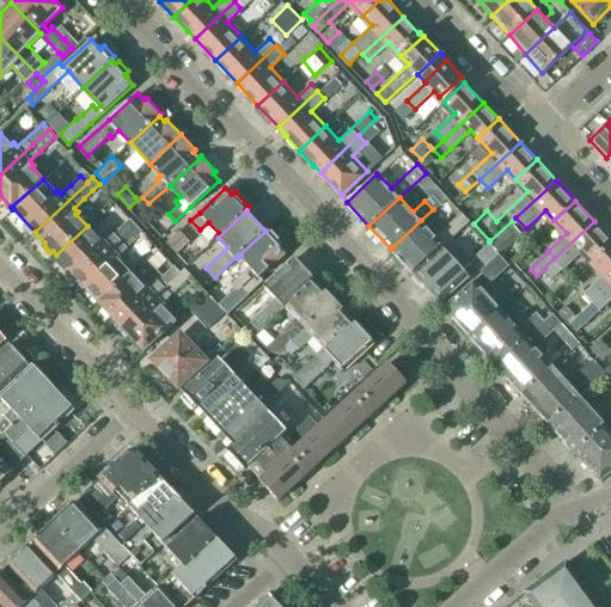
[(413,271),(440,246),(443,243),(469,219),(462,210),(434,234),(421,220),(391,249),(413,271)]
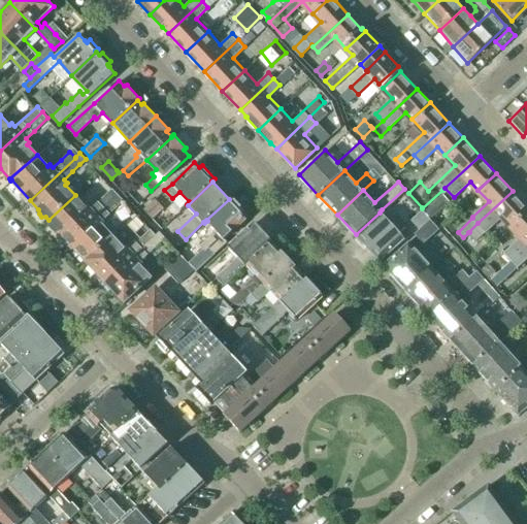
[(67,240),(118,194),(111,188),(98,200),(91,207),(88,204),(85,206),(75,195),(48,220),(52,223),(52,227),(55,231),(59,231),(67,240)]
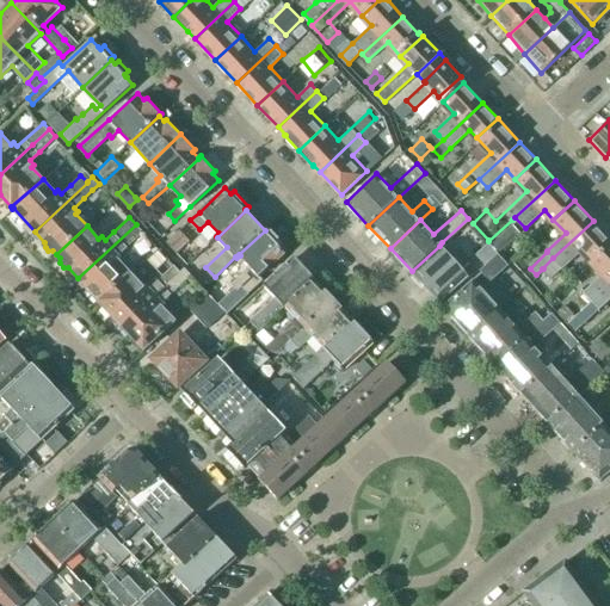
[(512,220),(488,241),(498,252),(522,230),(512,220)]
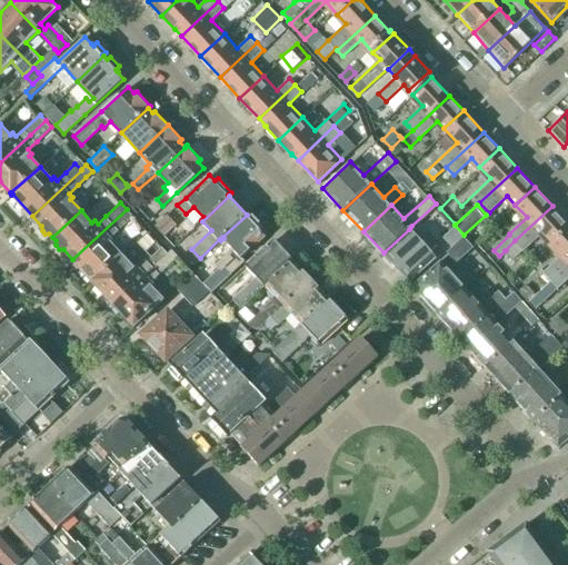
[(515,240),(522,249),(524,250),(541,234),(550,243),(567,226),(567,222),(552,206),(515,240)]
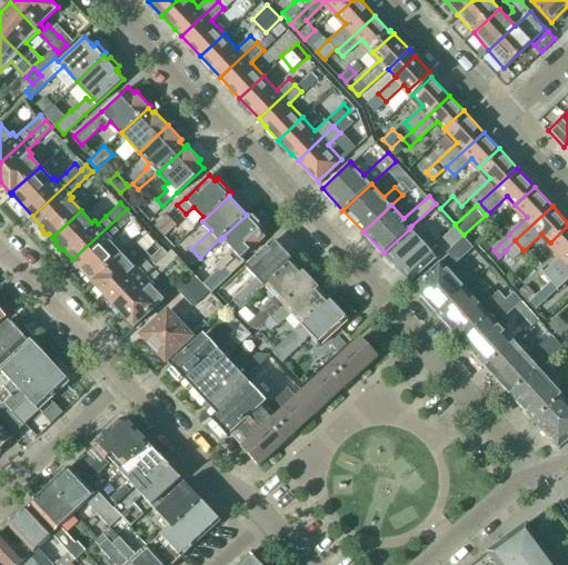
[(93,283),(122,255),(111,243),(113,240),(110,237),(119,229),(118,229),(132,215),(127,209),(72,259),(93,281),(92,281),(93,283)]
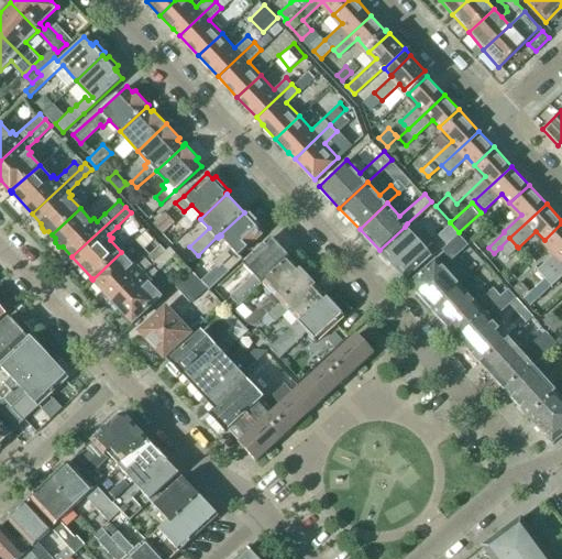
[(217,264),(201,280),(209,287),(242,258),(240,254),(263,232),(257,227),(260,223),(246,209),(244,212),(220,234),(221,236),(230,244),(212,260),(217,264)]
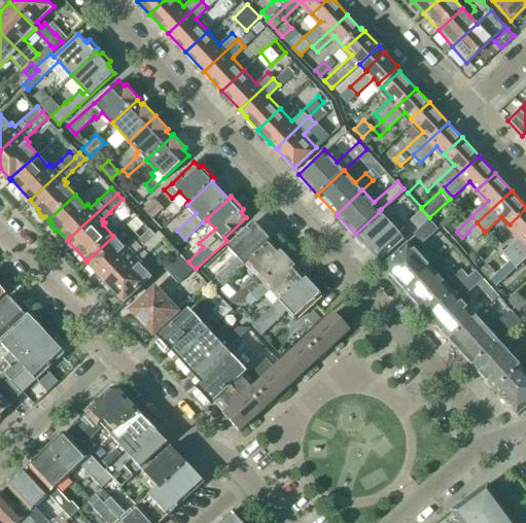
[(152,217),(165,206),(154,197),(143,207),(152,217)]
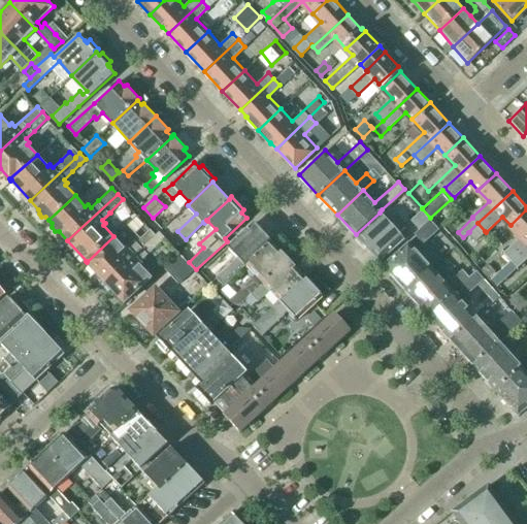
[(430,218),(422,208),(422,207),(412,218),(420,227),(430,218)]
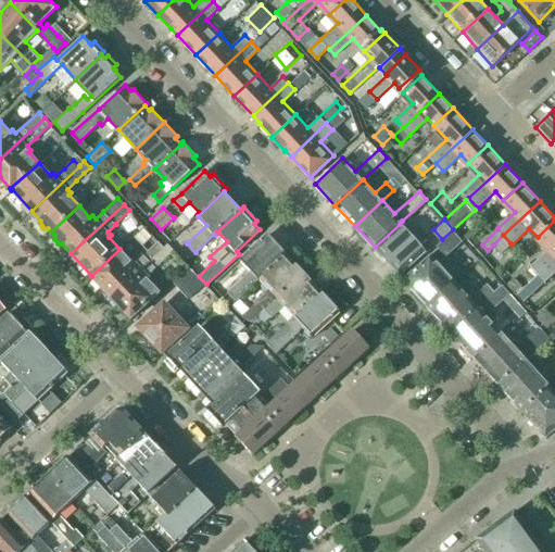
[(538,272),(554,255),(554,221),(538,237),(549,249),(531,265),(538,272)]
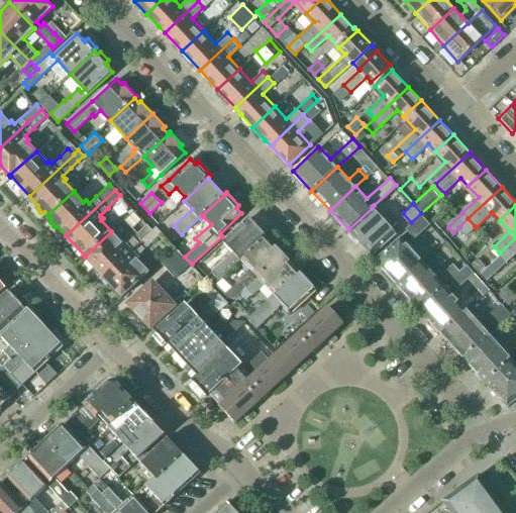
[(372,208),(348,229),(373,255),(395,234),(389,227),(397,220),(387,209),(380,216),(372,208)]
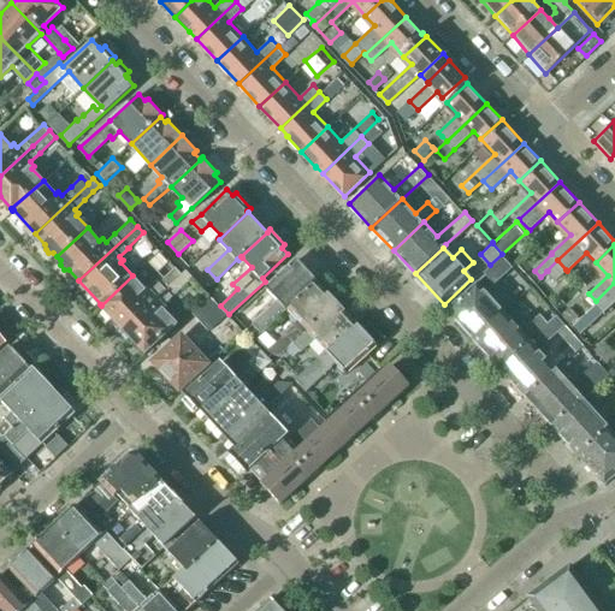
[(514,266),(502,254),(490,265),(484,271),(495,282),(514,266)]
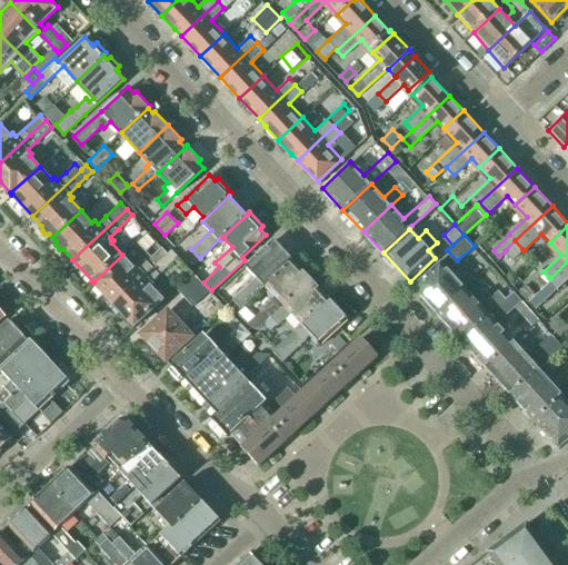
[(267,285),(294,260),(294,259),(275,238),(246,265),(260,280),(256,284),(253,280),(229,304),(237,310),(240,307),(250,298),(251,298),(265,285),(265,286),(267,285)]
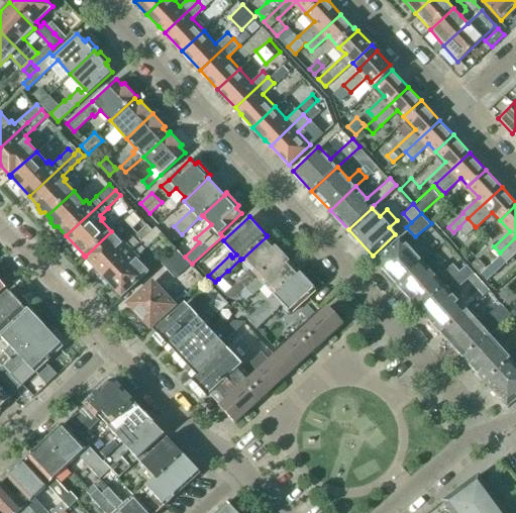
[(148,234),(103,277),(109,283),(110,282),(122,295),(148,272),(137,261),(140,259),(137,255),(162,232),(155,224),(146,232),(148,234)]
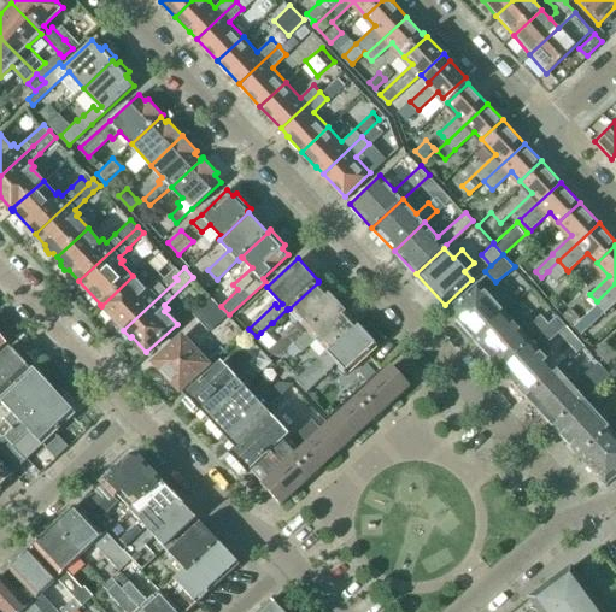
[(177,280),(175,277),(170,272),(151,290),(146,286),(144,289),(133,276),(101,306),(116,321),(115,321),(123,330),(177,280)]
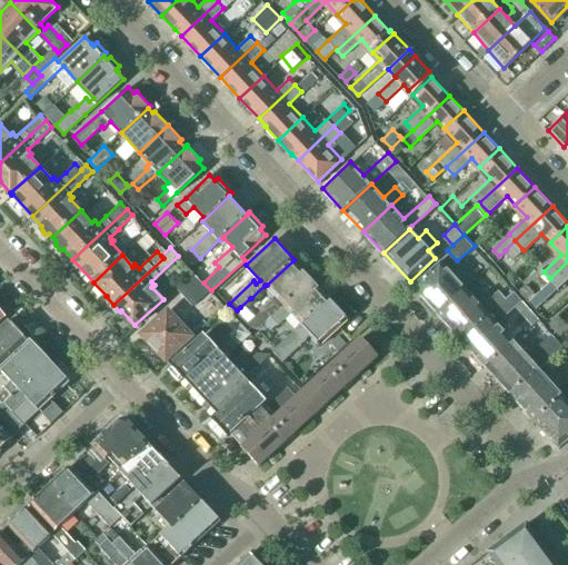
[(437,311),(466,287),(441,259),(414,285),(437,311)]
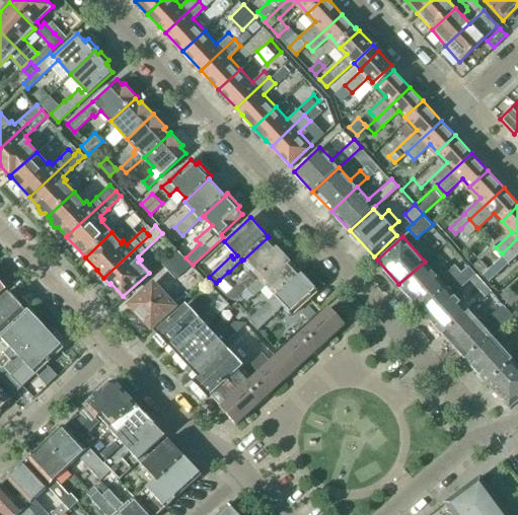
[(247,288),(284,254),(268,237),(243,260),(254,272),(251,275),(248,273),(240,280),(247,287),(247,288)]
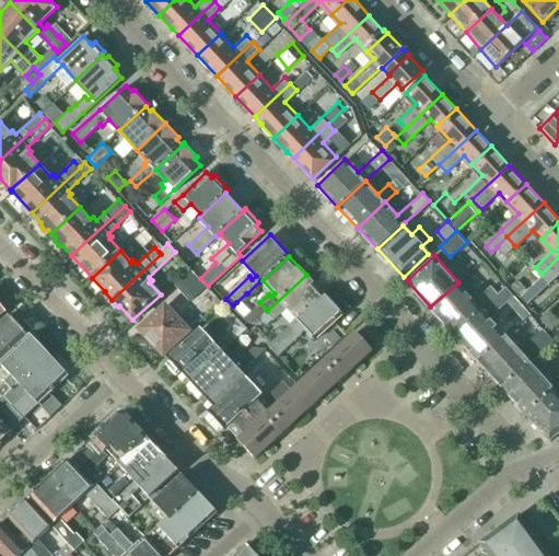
[(558,257),(542,274),(550,282),(558,274),(558,257)]
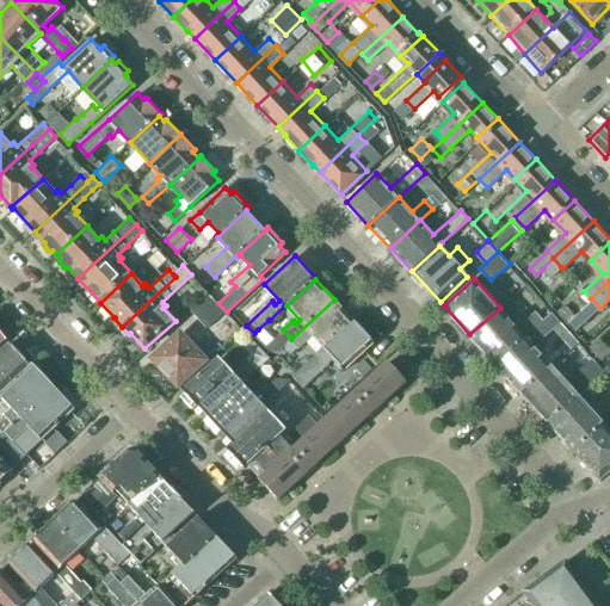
[(201,319),(219,303),(208,292),(191,309),(201,319)]
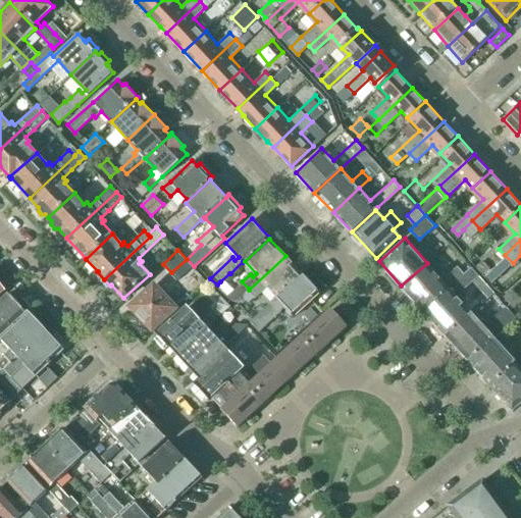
[(278,297),(304,274),(302,272),(302,273),(285,256),(249,290),(249,289),(243,295),(250,302),(264,289),(262,287),(265,282),(277,296),(278,297)]
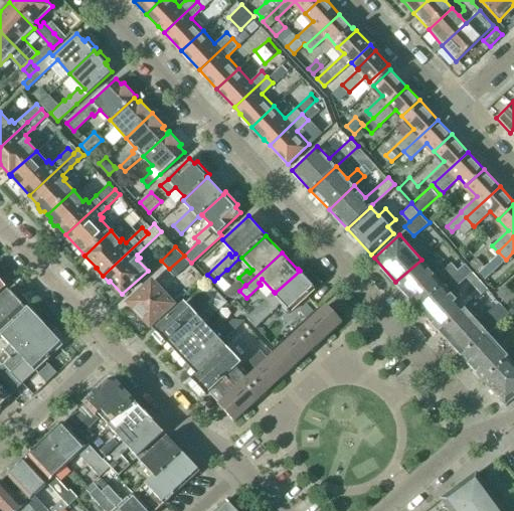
[(483,263),(476,254),(469,262),(478,270),(484,264),(483,263)]
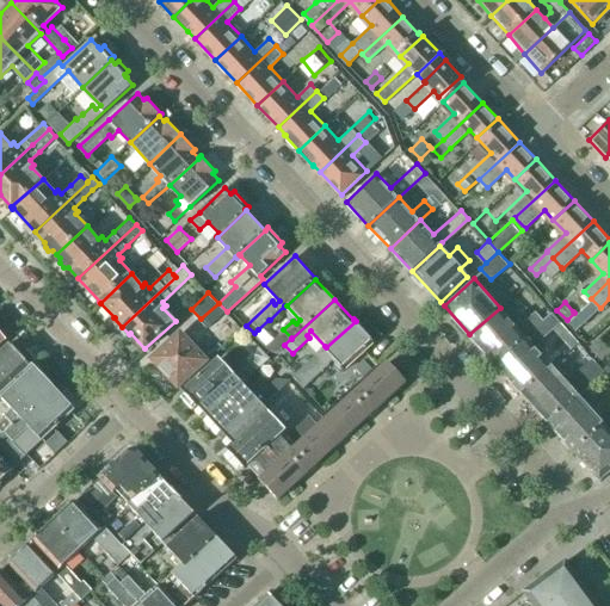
[(544,320),(543,319),(536,310),(523,321),(521,317),(515,323),(500,308),(469,334),(495,364),(544,320)]
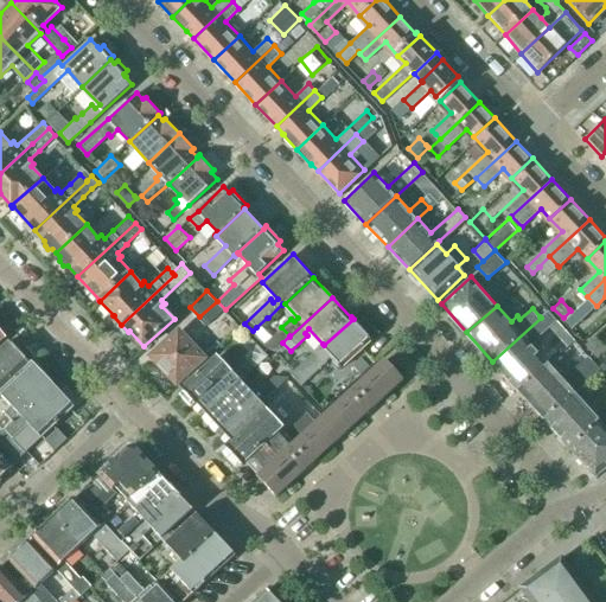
[(582,315),(576,308),(565,319),(573,327),(584,316),(582,315)]
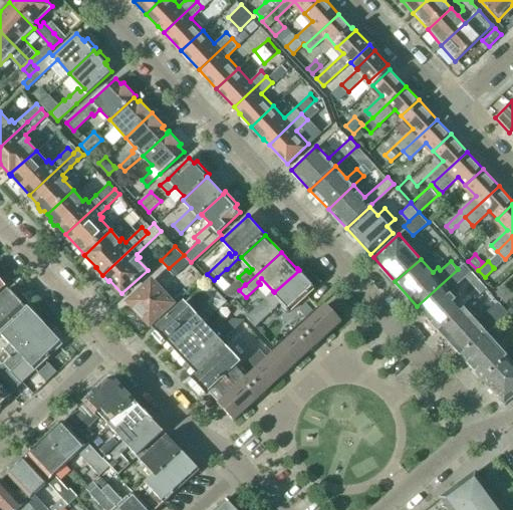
[(464,262),(457,268),(458,269),(417,306),(439,330),(465,307),(454,295),(460,289),(456,285),(472,271),(464,262)]
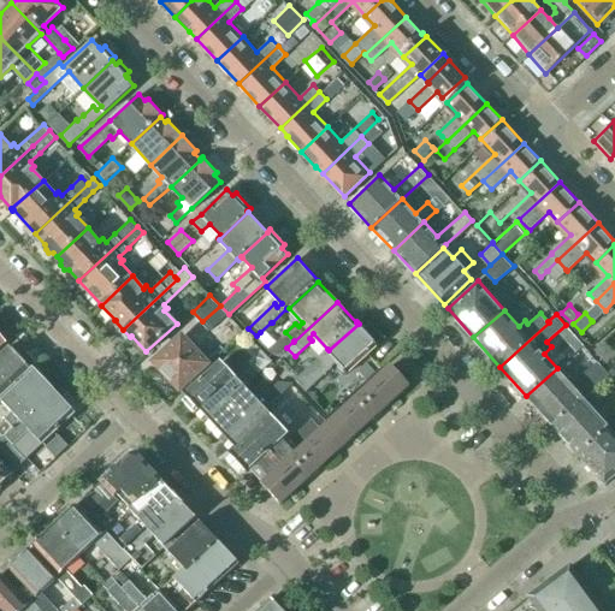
[(329,350),(327,349),(326,350),(296,379),(305,387),(330,363),(327,360),(331,356),(347,373),(378,344),(359,324),(329,350)]
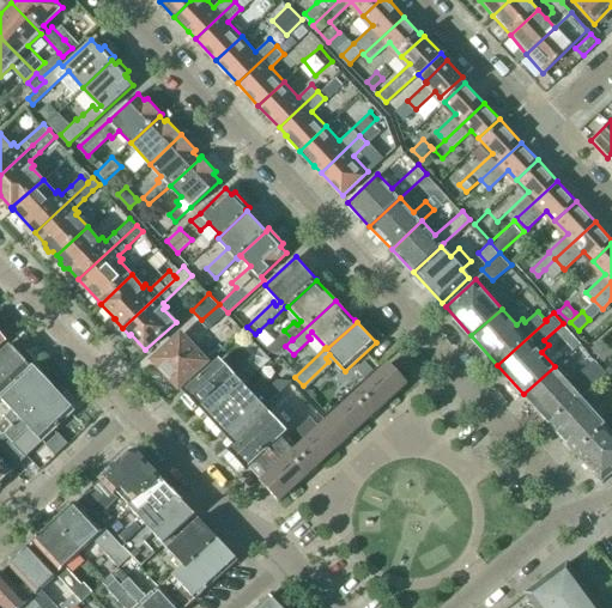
[(203,354),(181,332),(153,358),(180,387),(207,360),(222,350),(216,344),(203,354)]
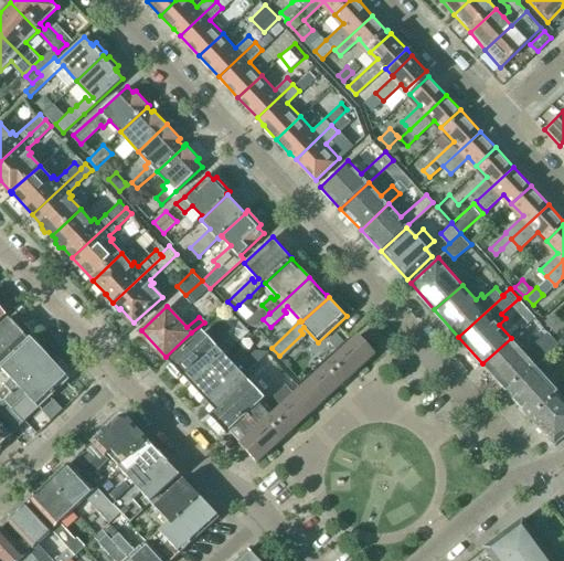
[(259,317),(255,311),(246,320),(253,327),(263,319),(259,317)]
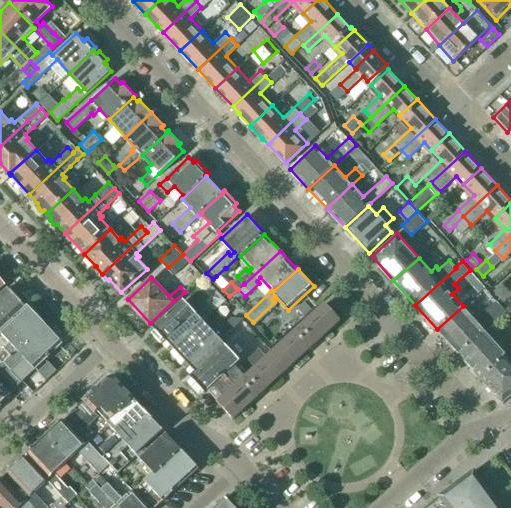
[(510,290),(501,282),(494,290),(495,290),(506,300),(510,294),(510,290)]
